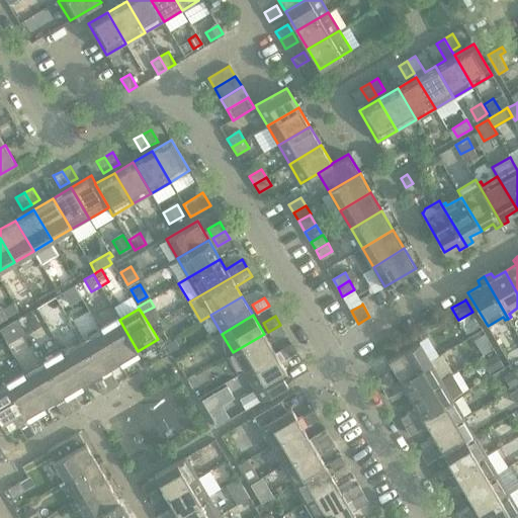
[(119,320),(101,331),(119,362),(138,351),(119,320)]
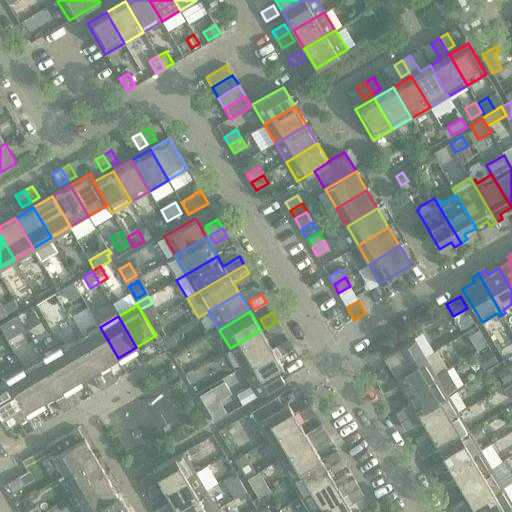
[(277,321),(265,328),(270,336),(282,329),(277,321)]
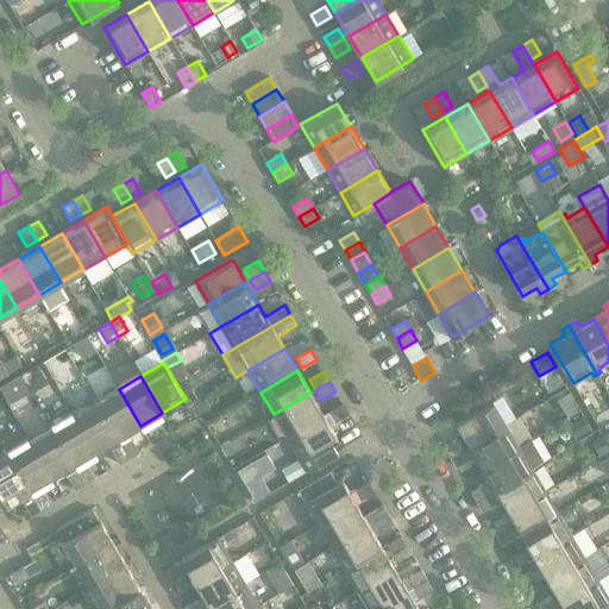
[(119,389),(96,402),(118,439),(140,426),(119,389)]
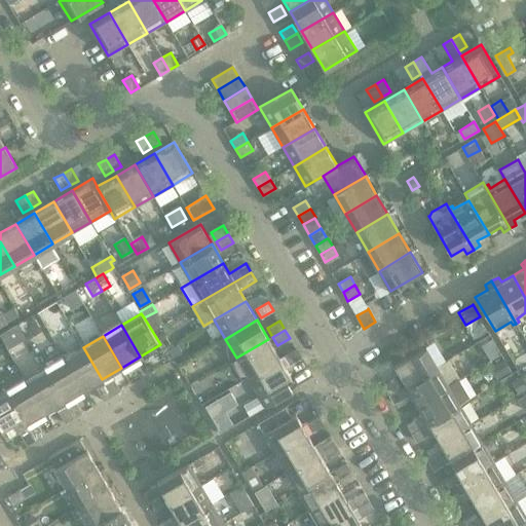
[(268,339),(236,358),(248,377),(279,359),(268,339)]
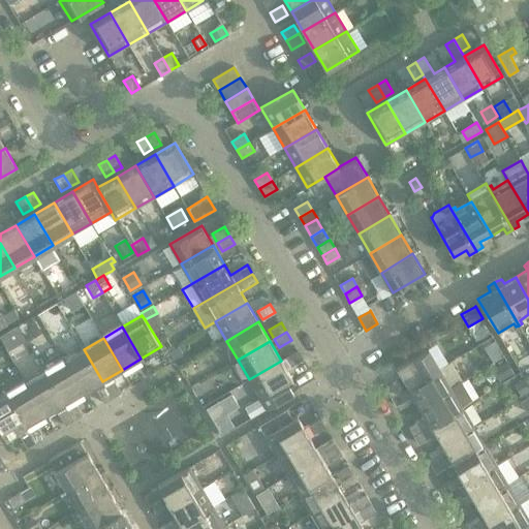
[(179,345),(169,350),(173,359),(183,353),(179,345)]
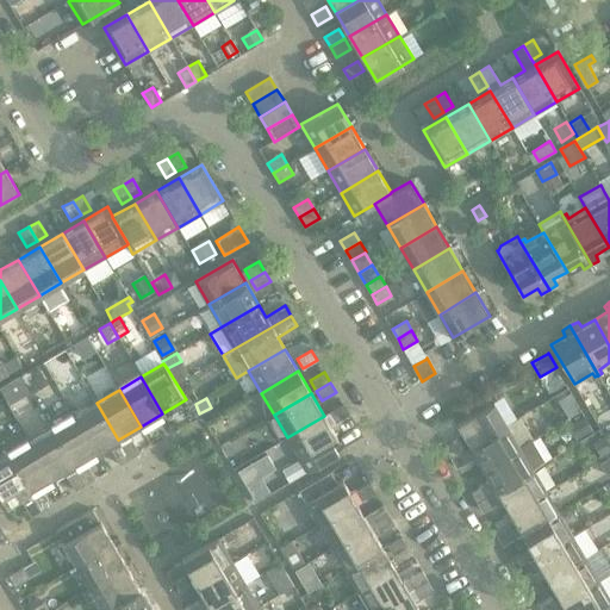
[(456,424),(471,447),(506,425),(493,402),(456,424)]
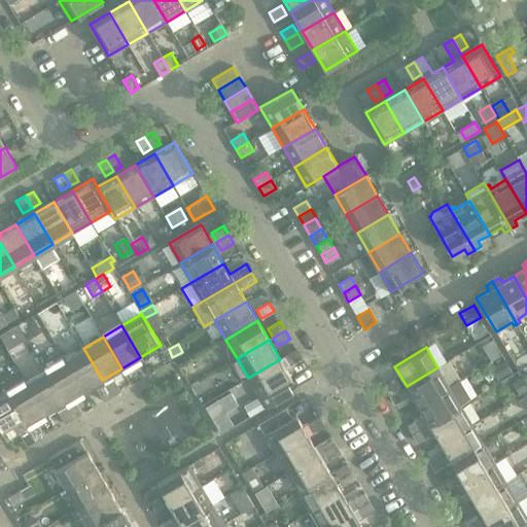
[(83,348),(64,359),(83,391),(102,380),(83,348)]
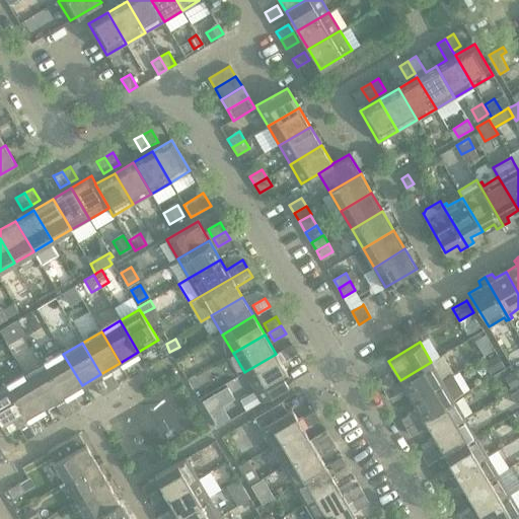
[(276,354),(244,372),(262,401),(288,386),(282,376),(287,373),(281,362),(297,353),(292,344),(276,354)]
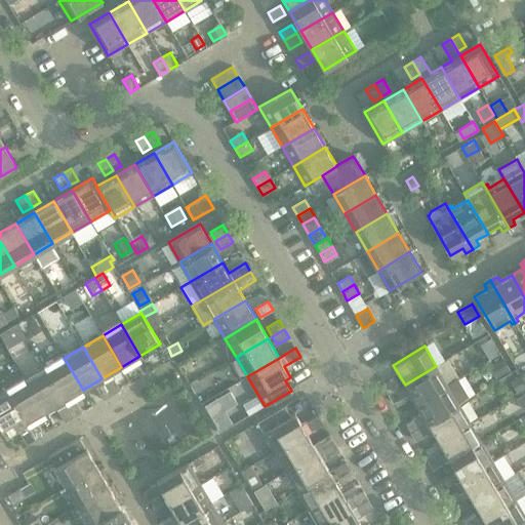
[(64,358),(45,369),(64,401),(83,390),(64,358)]
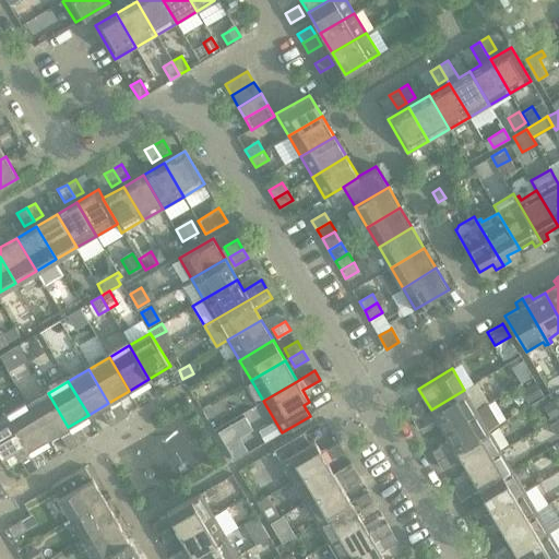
[(535,381),(524,388),(532,401),(543,394),(535,381)]
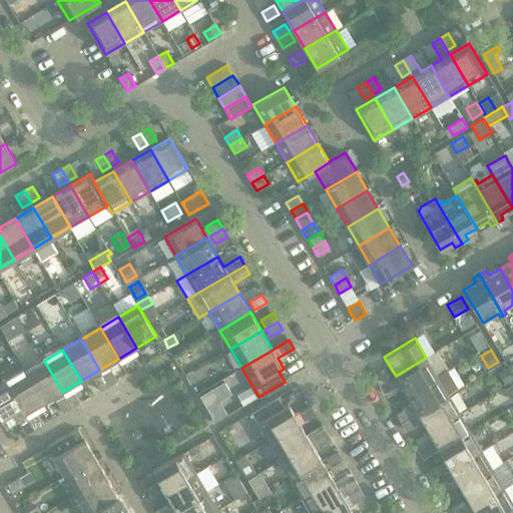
[(391,378),(379,385),(384,394),(400,384),(406,394),(437,376),(426,358),(396,376),(391,378)]
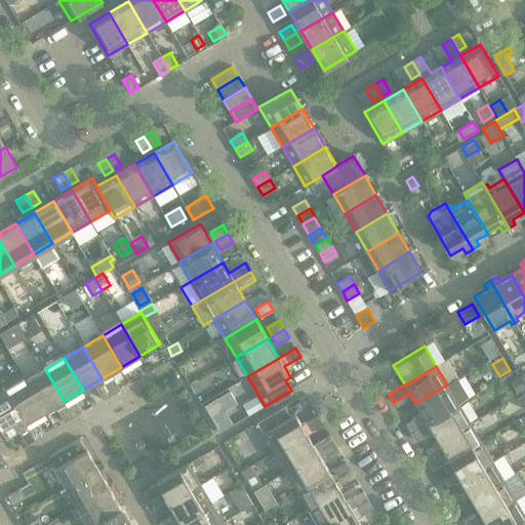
[(45,369),(26,380),(44,412),(64,401),(45,369)]
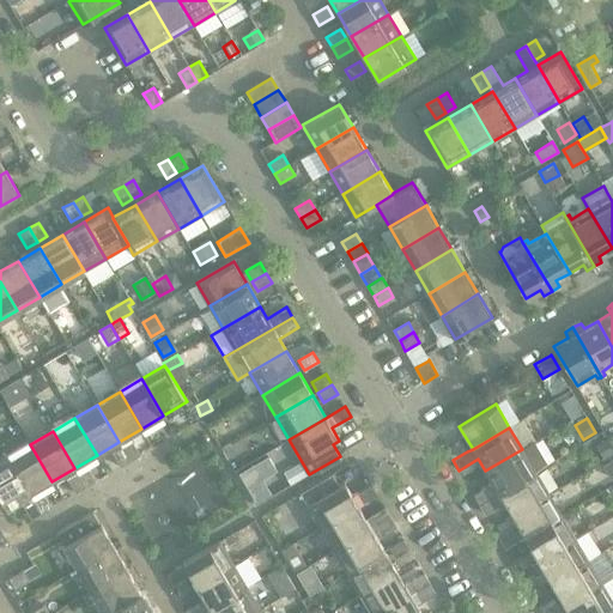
[(132,441),(122,447),(131,461),(140,455),(132,441)]
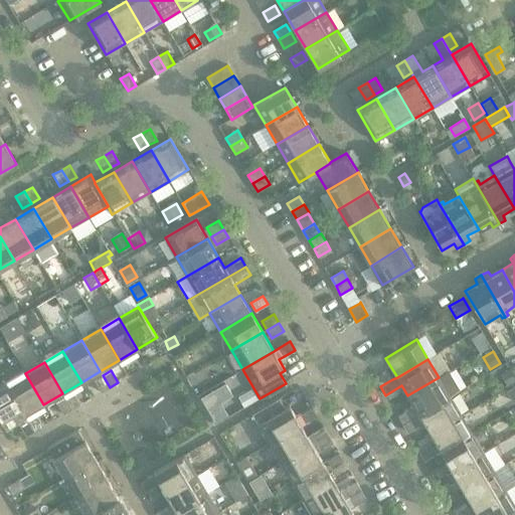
[(514,377),(510,370),(502,374),(508,385),(514,381),(514,377)]
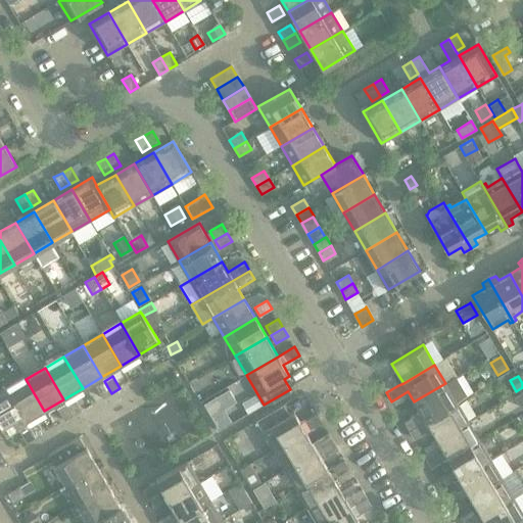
[(381,384),(386,392),(398,385),(393,377),(381,384)]
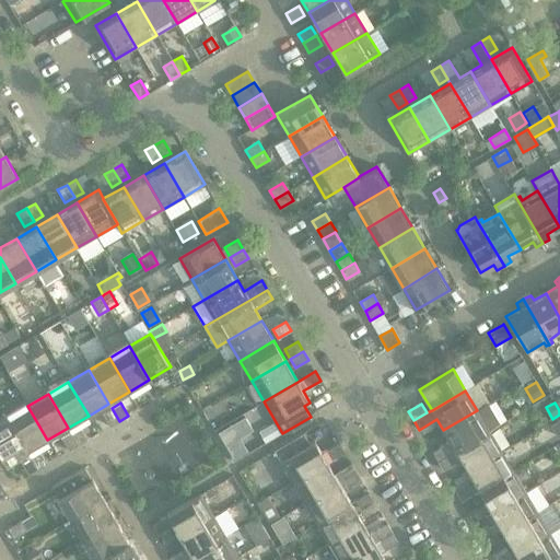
[(450,442),(432,452),(438,461),(451,453),(455,451),(489,431),(501,424),(489,404),(477,410),(443,430),(450,442)]
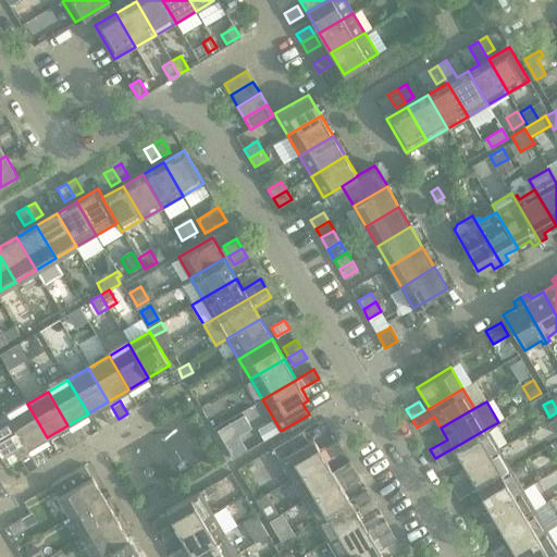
[(27,404),(8,416),(27,449),(47,437),(27,404)]
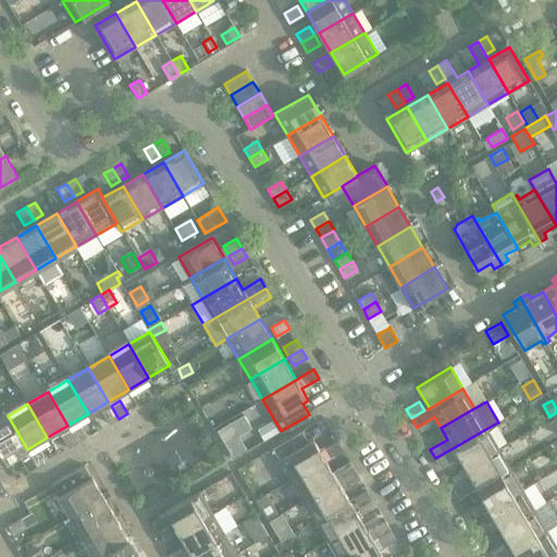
[(119,419),(111,406),(101,411),(109,424),(119,419)]
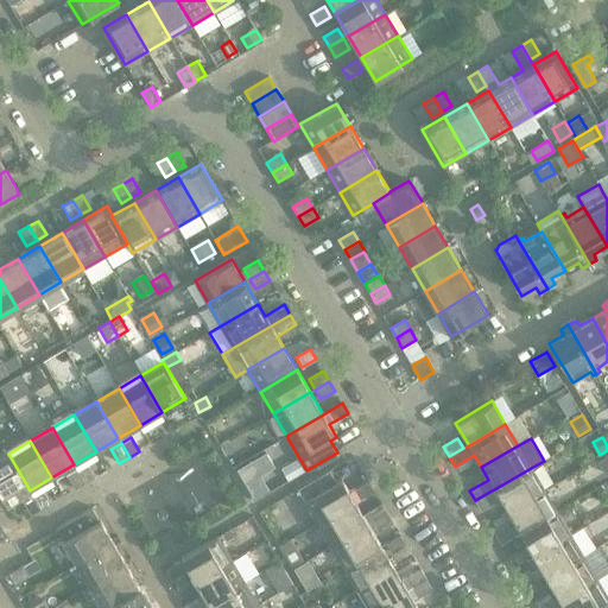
[(266,453),(238,469),(246,482),(260,474),(274,466),(266,453)]
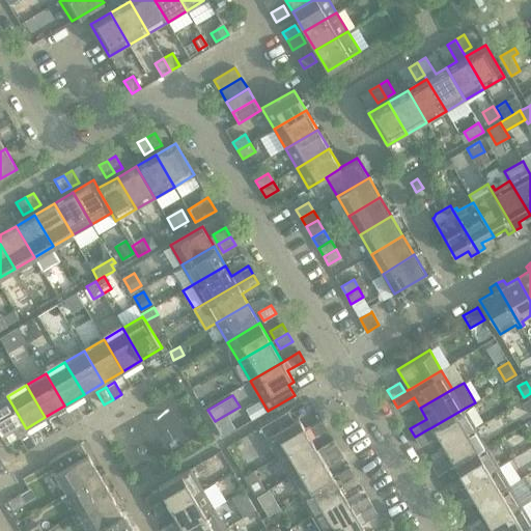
[(28,432),(26,428),(7,396),(0,399),(0,429),(6,440),(17,434),(27,450),(35,445),(28,432)]
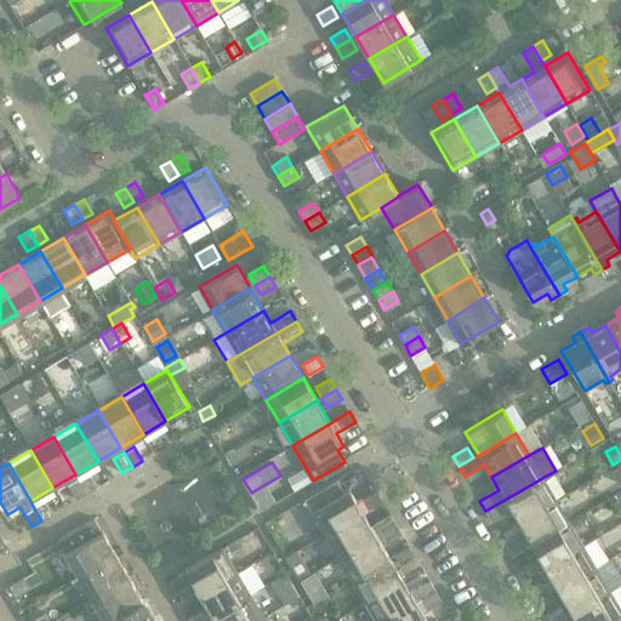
[(89,473),(79,479),(87,494),(97,488),(89,473)]
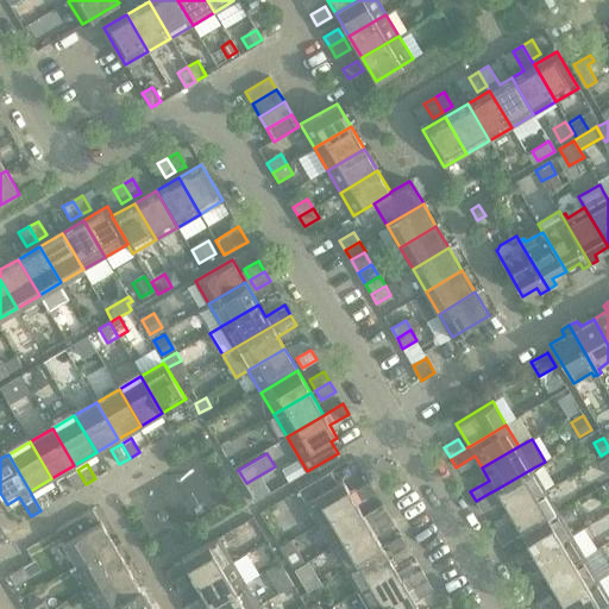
[(490,493),(476,501),(482,512),(501,500),(508,513),(545,490),(532,469),(495,490),(490,493)]
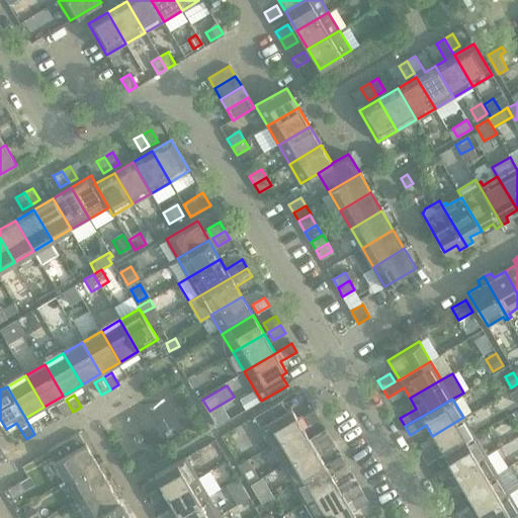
[(73,412),(66,400),(57,405),(64,417),(73,412)]
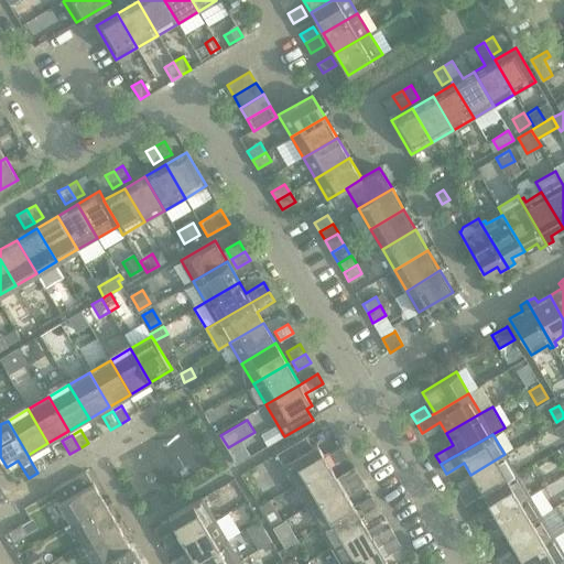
[(283,465),(295,486),(329,466),(317,444),(283,465)]
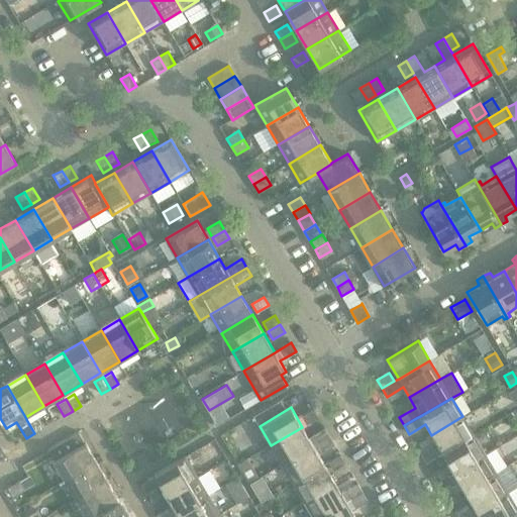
[(301,416),(306,425),(318,418),(313,409),(301,416)]
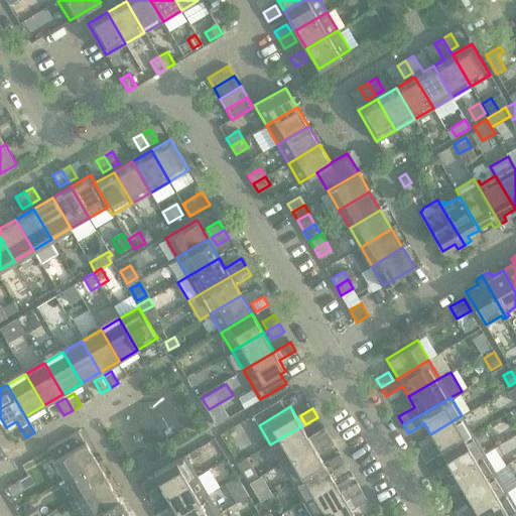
[(36,415),(27,420),(34,432),(43,427),(36,415)]
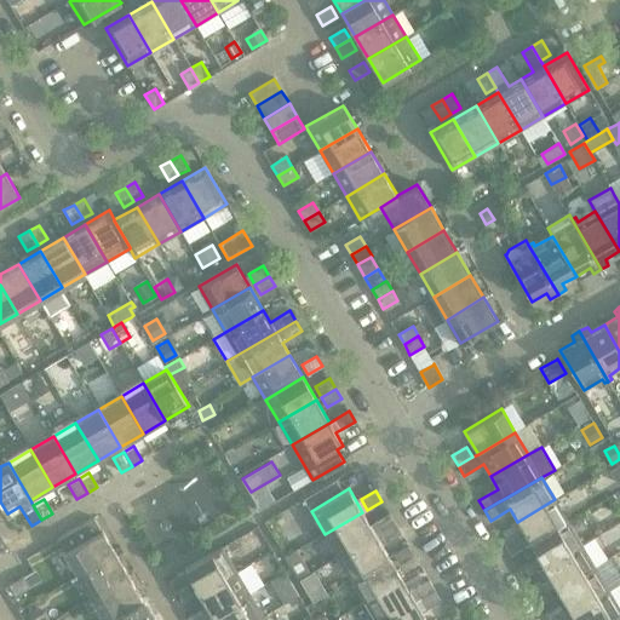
[(555,499),(517,522),(530,544),(568,522),(555,499)]
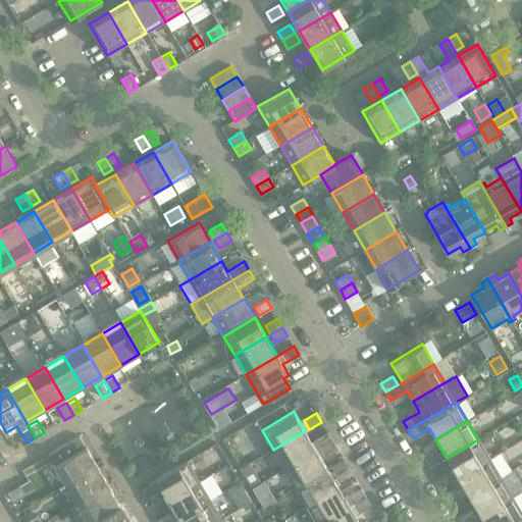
[(305,431),(273,450),(284,469),(316,450),(320,448),(332,440),(327,432),(311,441),(305,431)]
